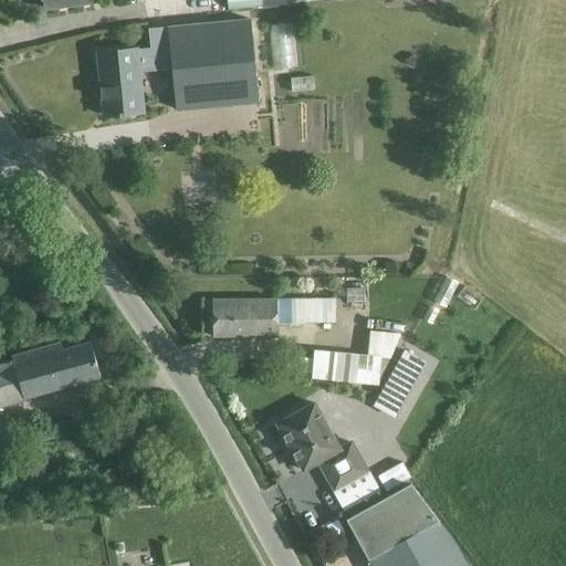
[(43,0),(45,11),(95,4),(94,0),(43,0)]
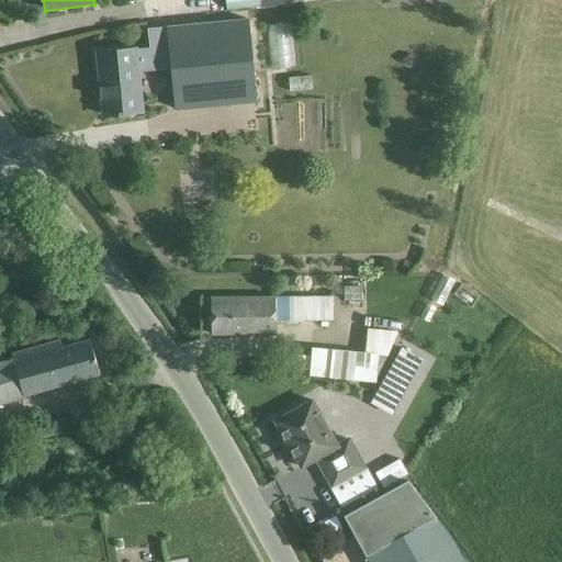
[(256,102),(248,17),(165,24),(166,27),(147,29),(148,47),(137,48),(137,46),(96,51),(102,117),(143,113),(139,69),(169,67),(173,110),(256,102)]
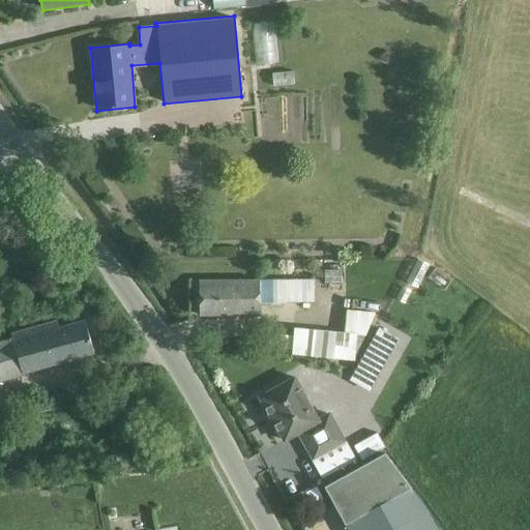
[(255,62),(276,61),(275,21),(255,21),(255,62)]
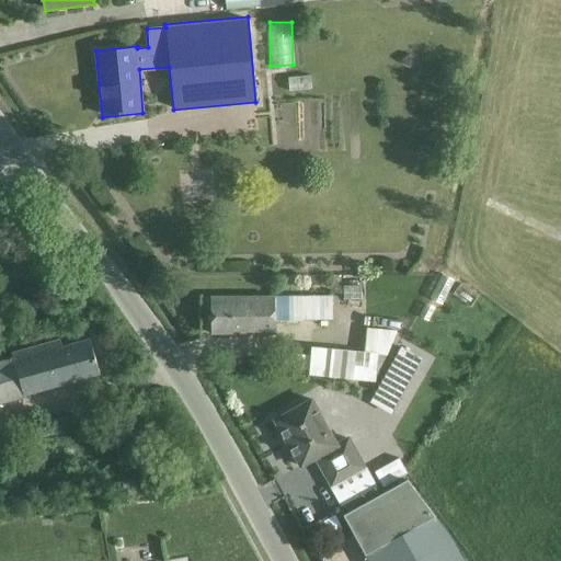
[(212,333),(273,333),(273,320),(331,319),(331,296),(212,296),(212,333)]
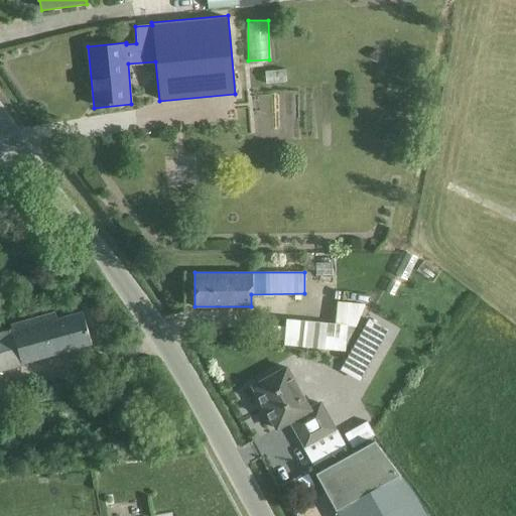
[(286,318),(283,345),(345,351),(365,303),(337,301),(335,323),(286,318)]
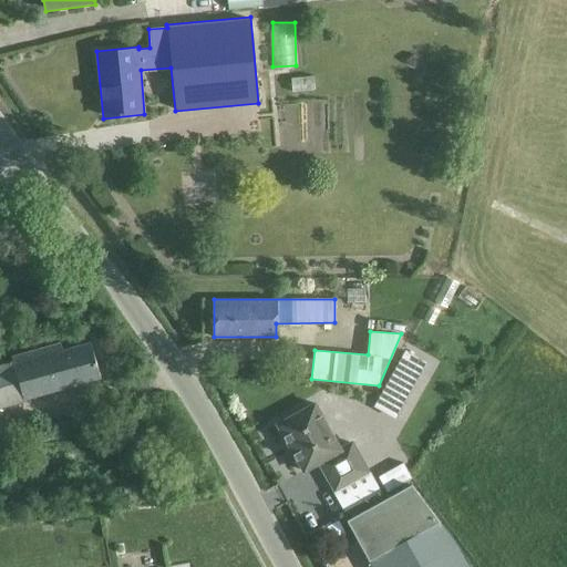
[(408,342),(379,393),(401,405),(429,353),(431,351),(410,339),(408,342)]
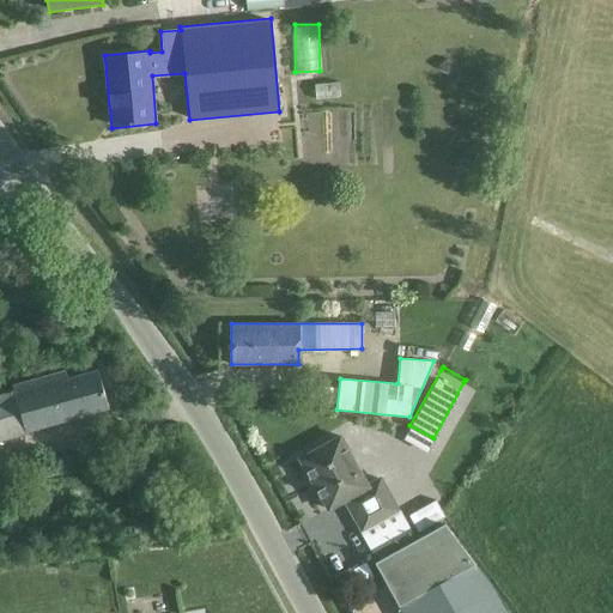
[(0,395),(0,438),(108,407),(96,369),(67,377),(65,370),(12,386),(14,392),(0,395)]
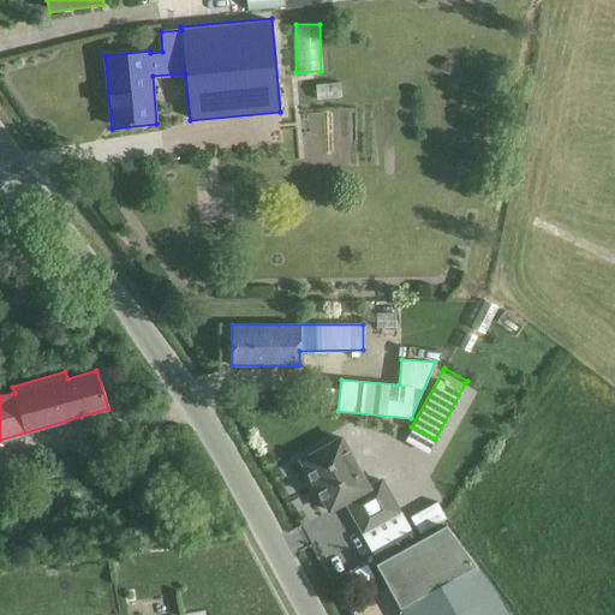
[(344,441),(342,439),(302,460),(329,512),(346,502),(364,532),(400,513),(356,434),(344,441)]
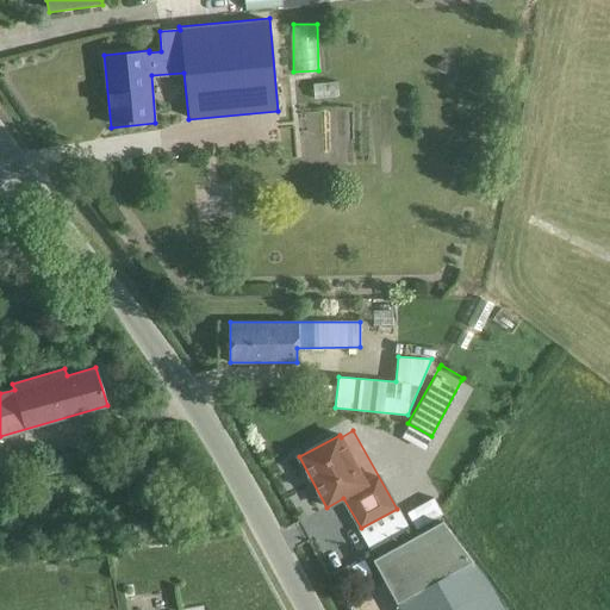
[(193,470),(178,474),(181,485),(197,480),(193,470)]
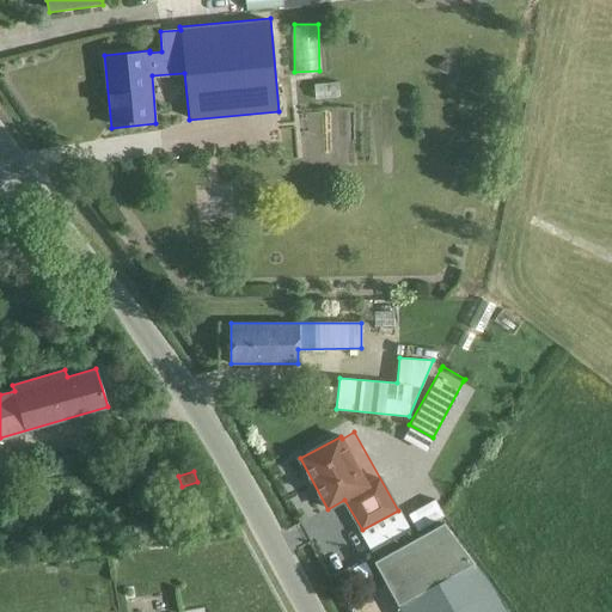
[(428,497),(408,508),(411,516),(420,530),(440,519),(439,516),(433,505),(428,497)]
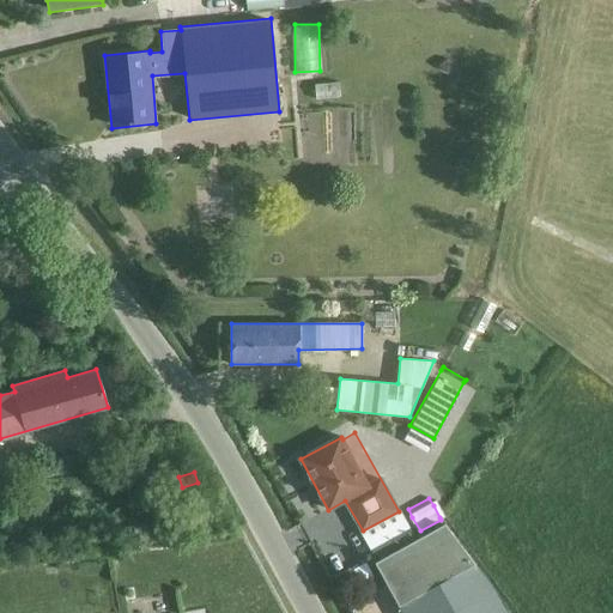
[(508,612),(495,589),(474,563),(444,523),(372,563),(400,612),(508,612)]
